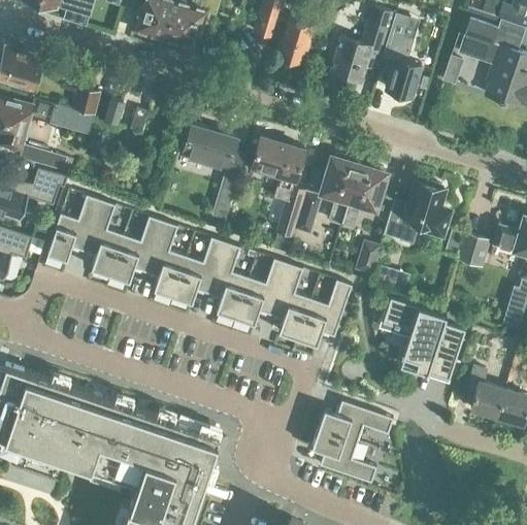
[(27,0),(57,8),(66,11),(64,21),(88,28),(95,0),(27,0)]
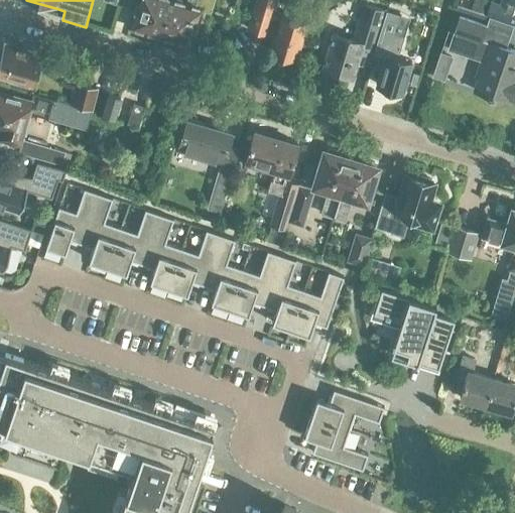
[(162,39),(173,2),(165,0),(139,0),(130,30),(162,39)]
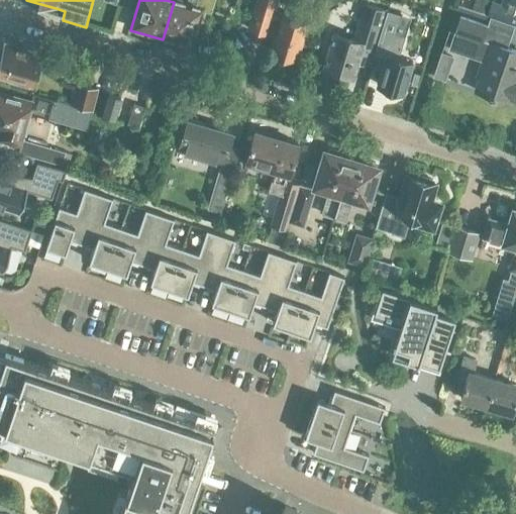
[(189,0),(188,6),(174,2),(163,39),(192,48),(202,15),(210,17),(215,0),(197,0),(197,1),(192,0),(189,0)]
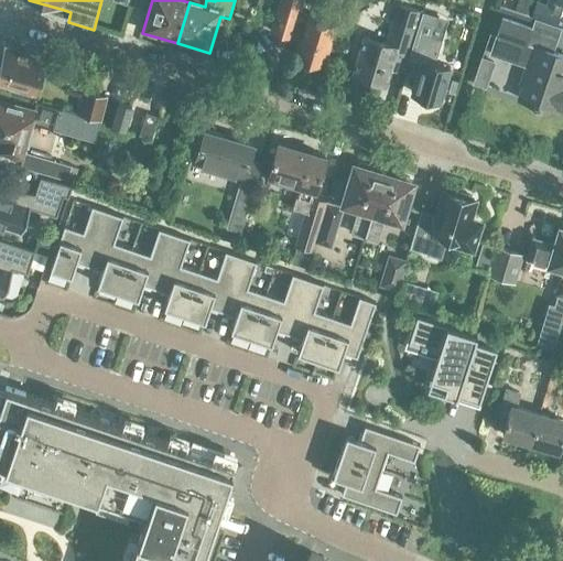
[(324,68),(336,30),(305,20),(301,19),(306,0),(284,0),(274,35),(299,42),(294,60),(324,68)]
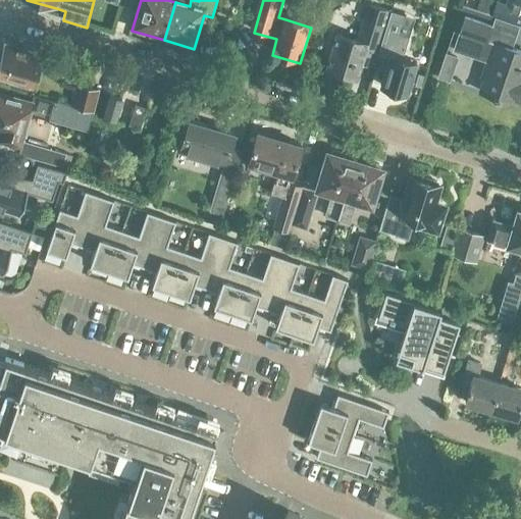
[(520,0),(508,0),(506,7),(486,1),(481,13),(520,27),(520,0)]
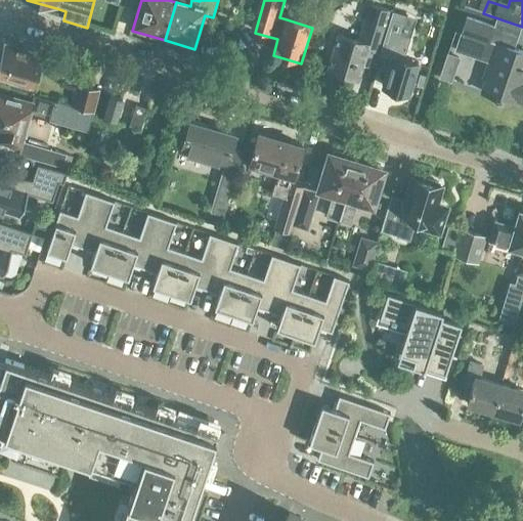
[(378,68),(393,12),(373,6),(361,43),(339,37),(328,72),(359,81),(364,63),(378,68)]
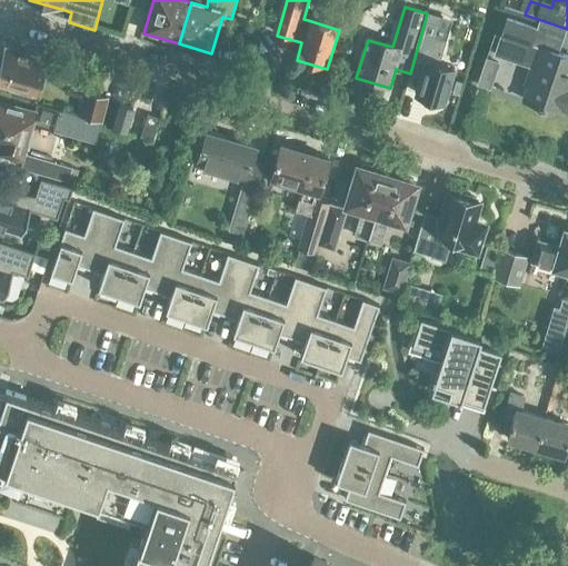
[(427,13),(412,63),(425,67),(426,62),(440,67),(446,48),(448,41),(436,37),(441,18),(427,13)]
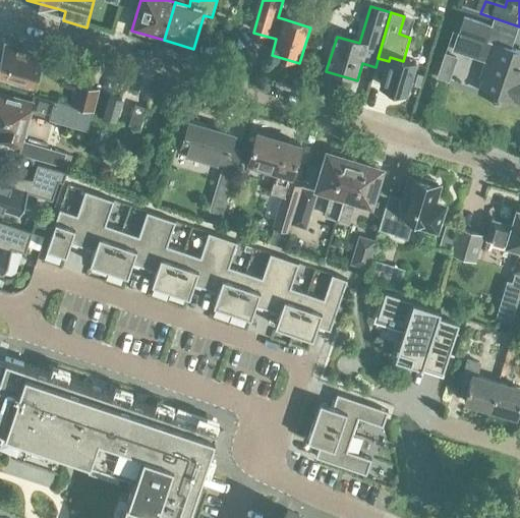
[(485,43),(490,29),(465,19),(460,35),(478,41),(485,43)]
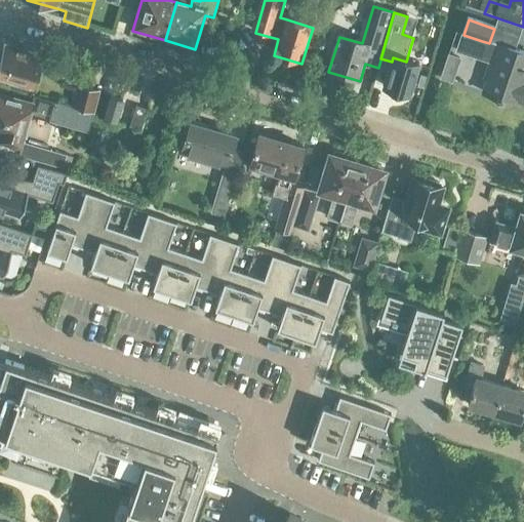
[(464,35),(457,52),(476,58),(482,41),(464,35)]
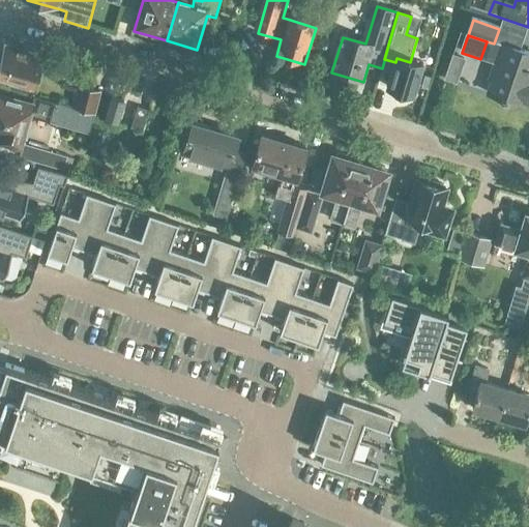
[(528,55),(502,46),(490,81),(493,82),(488,96),(522,108),(524,105),(528,106),(528,55)]
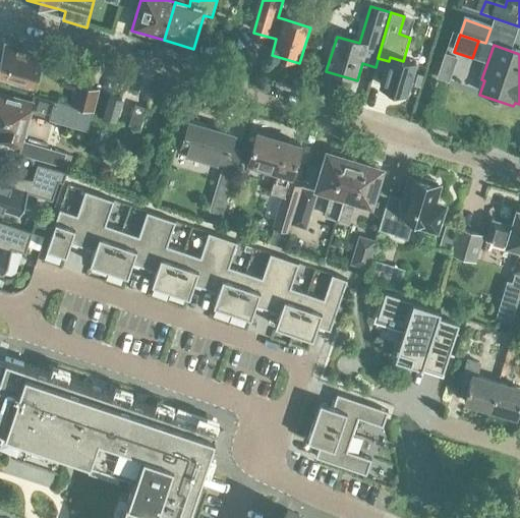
[(56,76),(60,63),(43,57),(7,47),(0,69),(0,78),(33,91),(39,71),(56,76)]
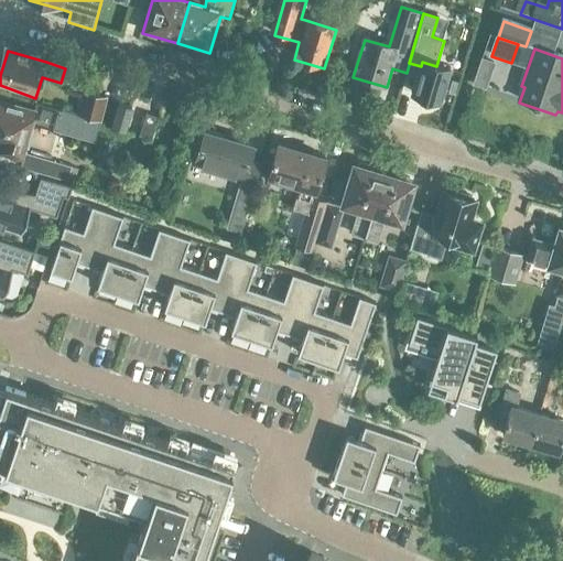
[(441,105),(451,71),(436,66),(422,62),(412,95),(441,105)]
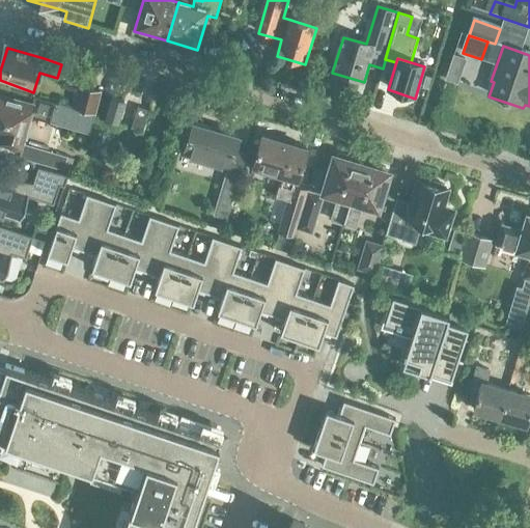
[(102,92),(84,88),(78,109),(95,114),(102,92)]
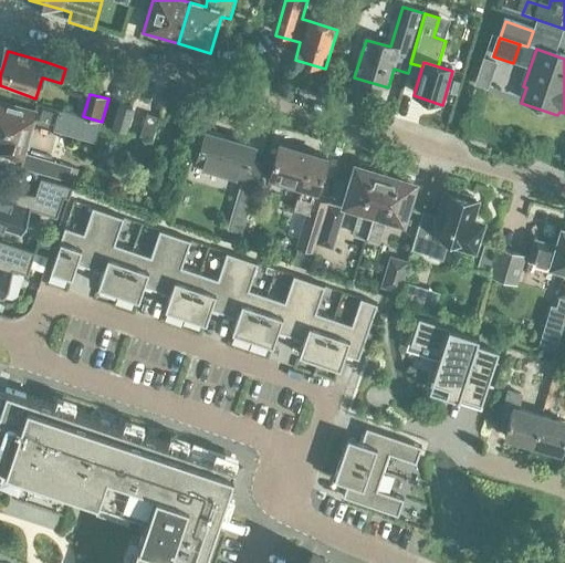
[(38,105),(34,114),(0,104),(0,146),(1,147),(0,152),(22,157),(32,125),(96,144),(100,132),(102,125),(38,105)]
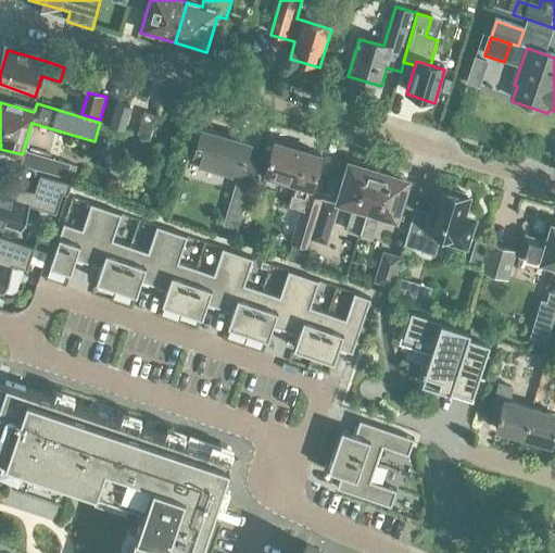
[(124,133),(131,109),(118,104),(111,128),(124,133)]
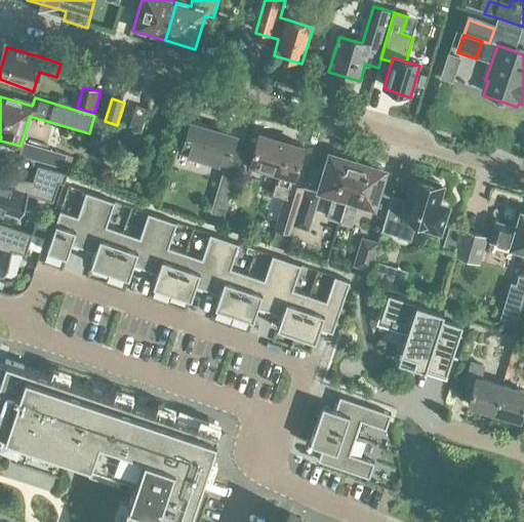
[(148,113),(135,109),(129,129),(143,132),(148,113)]
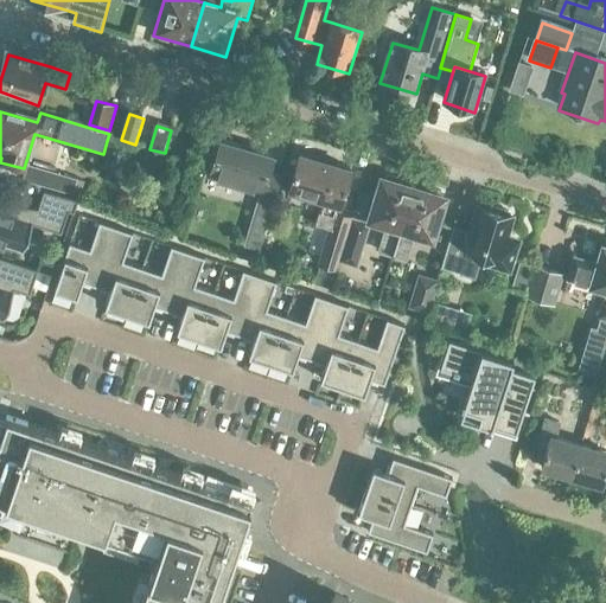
[(210,178),(261,193),(257,203),(255,201),(249,205),(247,213),(249,218),(253,219),(246,248),(260,252),(280,178),(269,174),(273,159),(221,143),(210,178)]
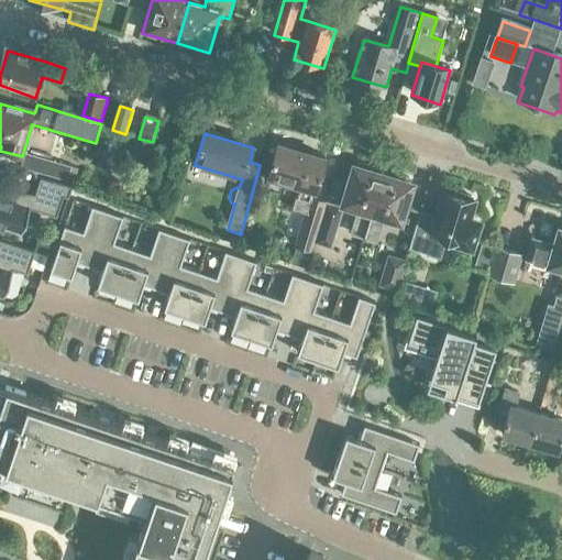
[(310,198),(313,199),(316,194),(326,160),(279,146),(268,179),(299,188),(293,211),(305,215),(310,198)]
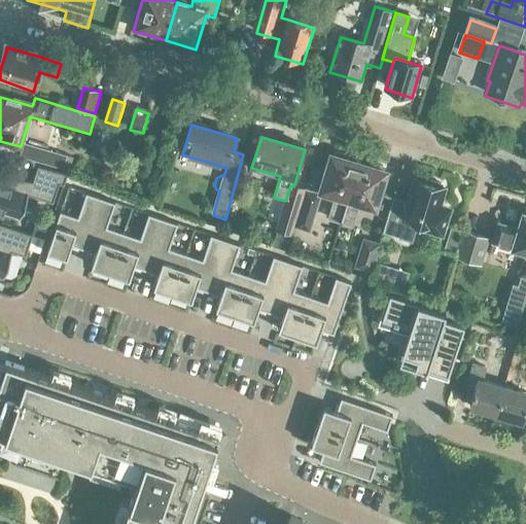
[(25,145),(21,160),(64,171),(68,159),(25,145)]
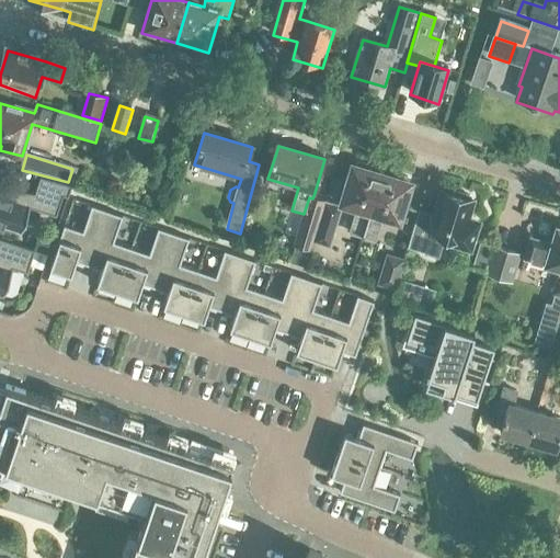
[(364,240),(372,216),(384,175),(370,171),(356,167),(353,166),(347,183),(341,206),(357,212),(350,237),(364,240)]
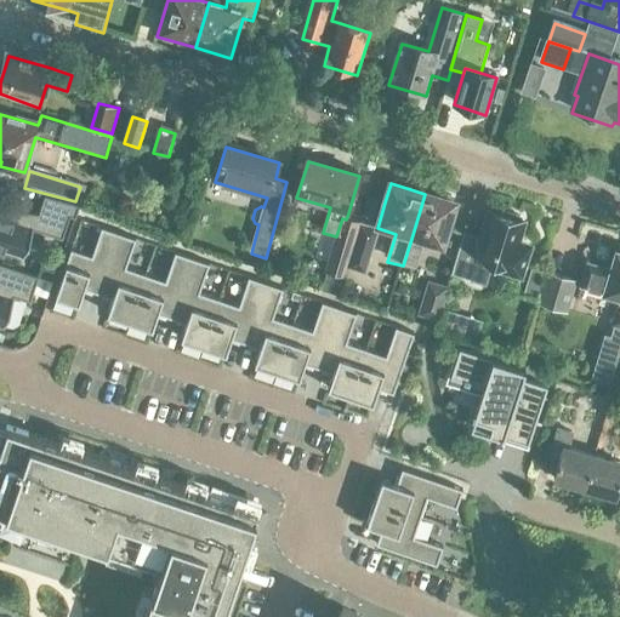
[(458,204),(455,203),(434,196),(425,194),(411,239),(403,266),(417,270),(426,243),(444,249),(458,204)]
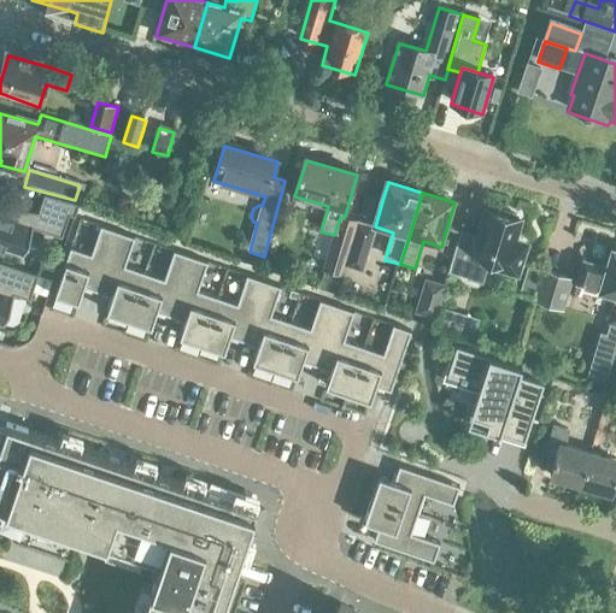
[(0,214),(0,249),(25,258),(34,230),(63,240),(71,217),(76,219),(81,206),(75,205),(46,196),(40,214),(5,210),(4,217),(0,214)]
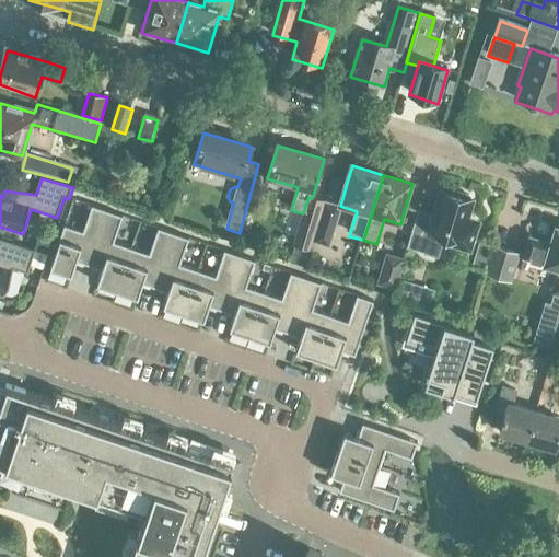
[(441,193),(433,217),(420,212),(409,247),(438,257),(441,244),(470,253),(478,224),(468,222),(474,202),(470,202),(455,197),(441,193)]
